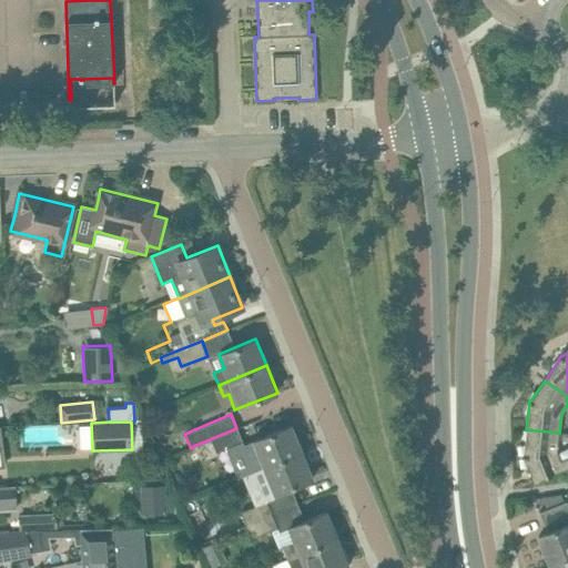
[(243,445),(254,472),(302,453),(291,425),(282,429),(271,434),(253,440),(243,445)]
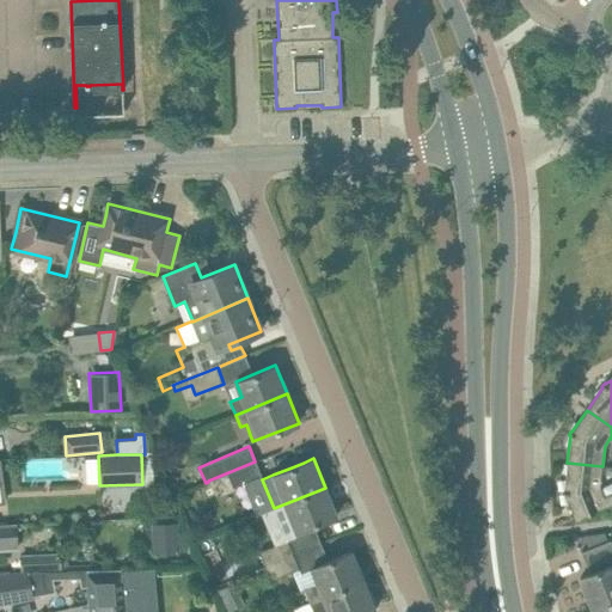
[(261,475),(255,461),(227,472),(233,487),(244,483),(261,476),(261,475)]
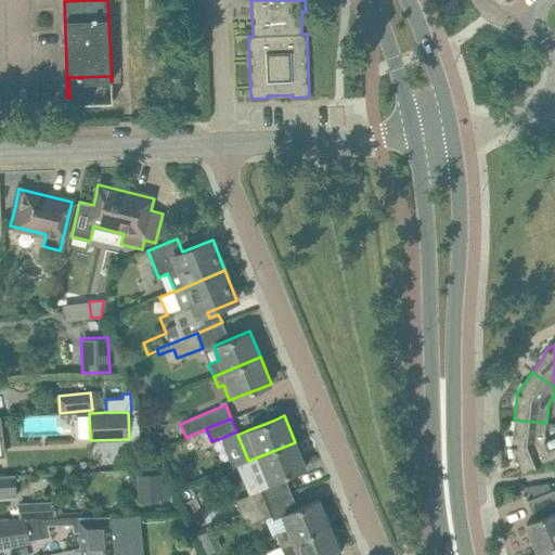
[(512,448),(521,472),(554,456),(554,446),(547,449),(544,441),(546,423),(514,420),(512,443),(511,444),(512,448)]
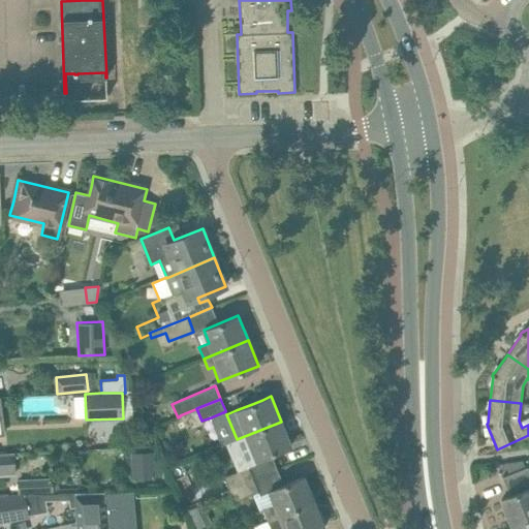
[(281,422),(237,439),(236,440),(246,464),(248,463),(271,454),(272,454),(291,445),(281,422)]
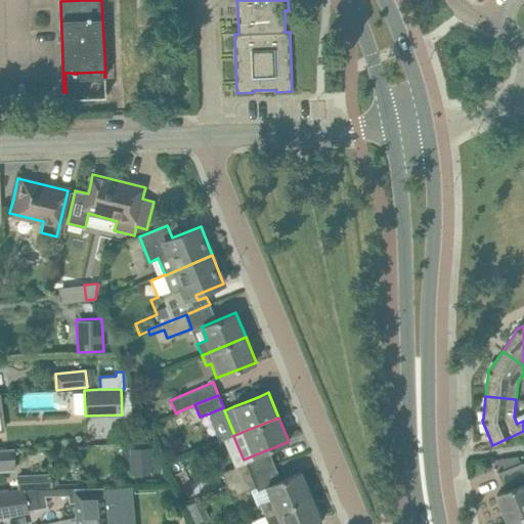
[(130,447),(131,472),(154,471),(153,446),(130,447)]
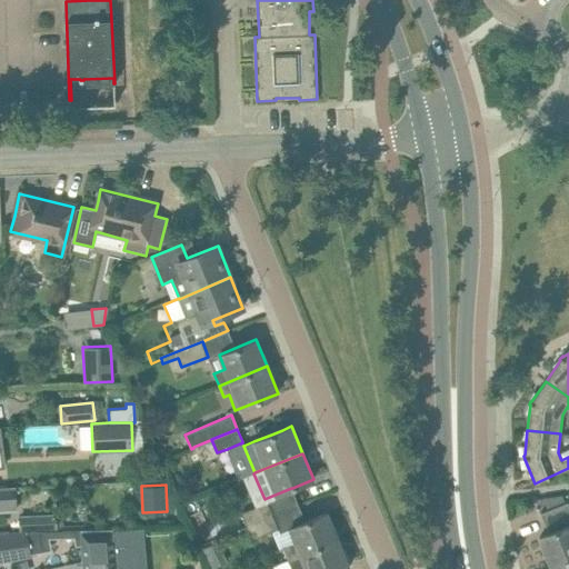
[(0,488),(0,505),(17,505),(16,488),(0,488)]
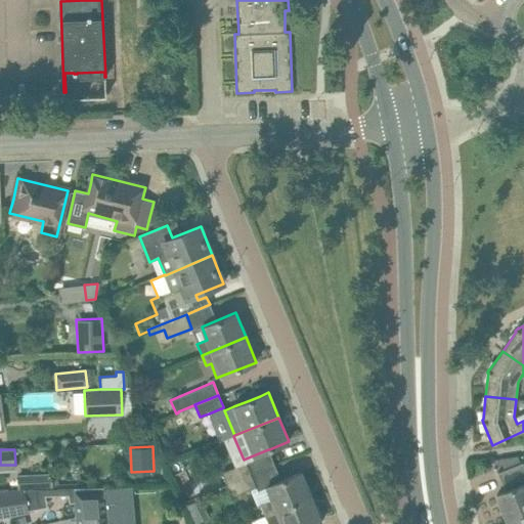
[(222,472),(227,485),(253,475),(247,461),(222,472)]
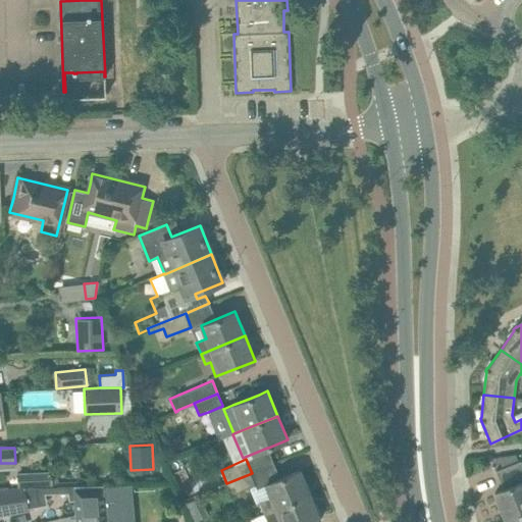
[(521,461),(521,460),(496,470),(504,489),(494,492),(506,521),(521,514),(521,461)]
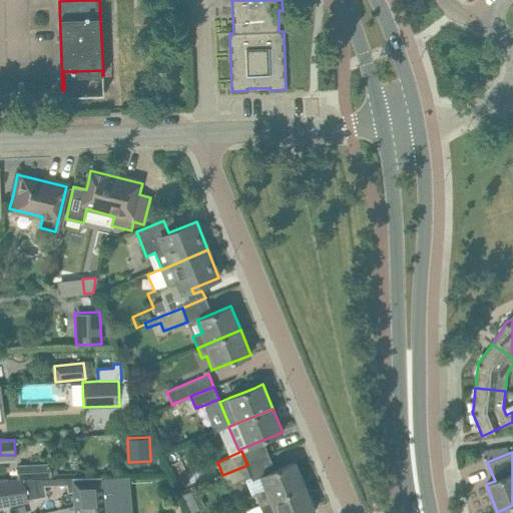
[(254,493),(260,504),(305,485),(295,462),(286,465),(276,470),(261,476),(266,489),(254,493)]
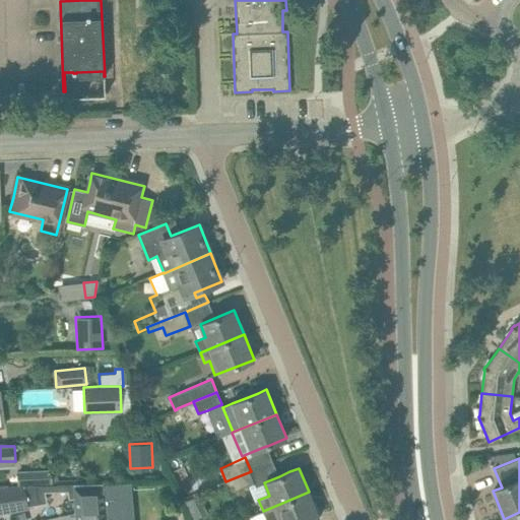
[(19,484),(51,483),(60,483),(60,470),(19,471),(19,484)]
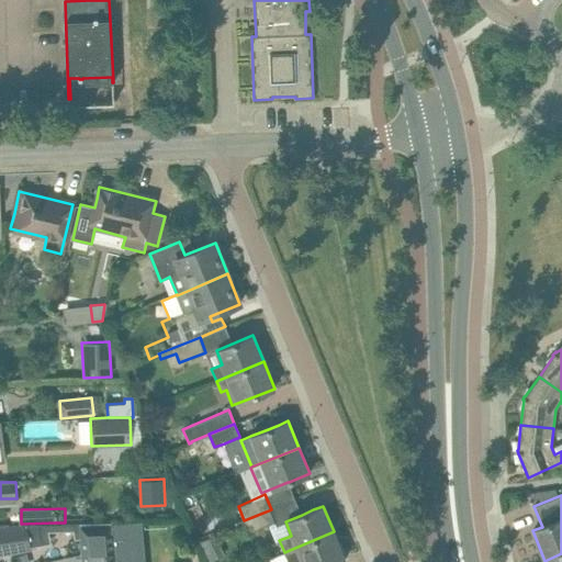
[(271,509),(244,520),(245,521),(249,531),(269,524),(276,521),(271,509)]
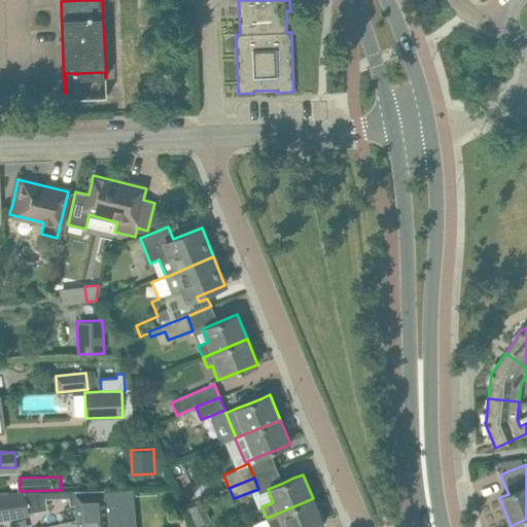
[(134,526),(131,489),(103,492),(106,517),(106,526),(134,526)]
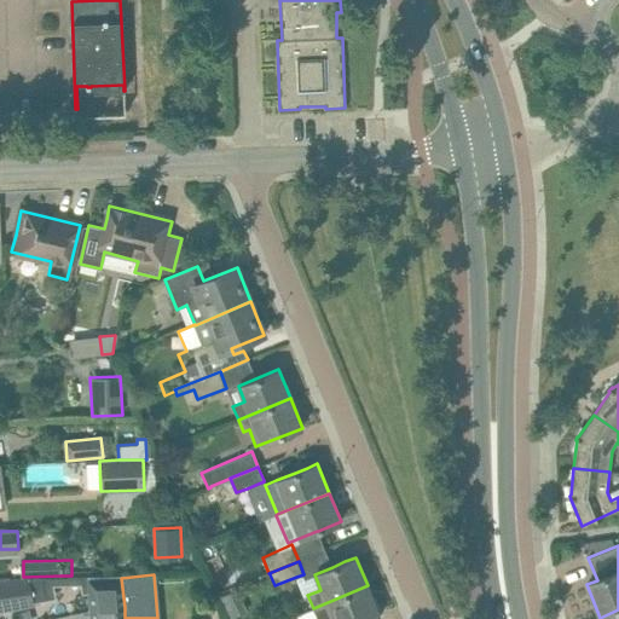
[(121,576),(88,577),(90,593),(91,611),(125,607),(121,578),(121,576)]
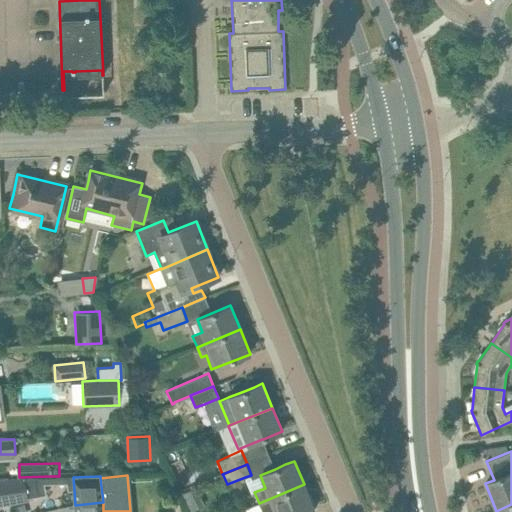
[(0,505),(28,500),(28,498),(46,495),(44,484),(67,483),(68,491),(74,490),(73,477),(24,478),(0,479),(0,505)]
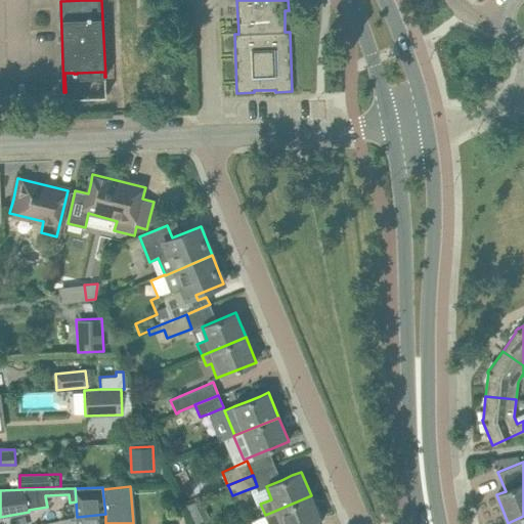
[(311,495),(265,515),(265,516),(268,523),(313,523),(321,521),(323,520),(318,507),(315,508),(311,495)]
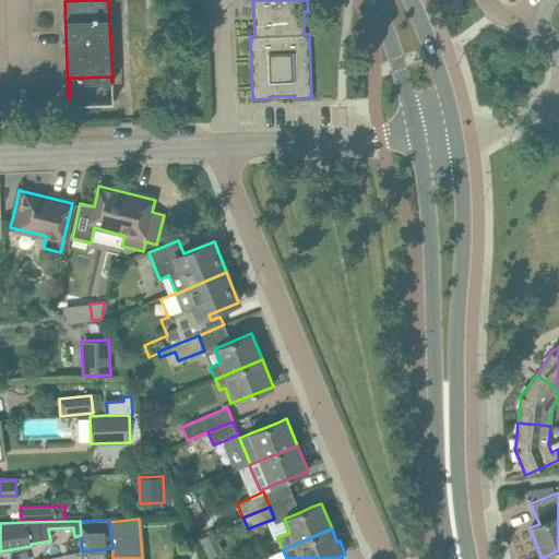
[(113,558),(113,548),(82,551),(82,558),(113,558)]
